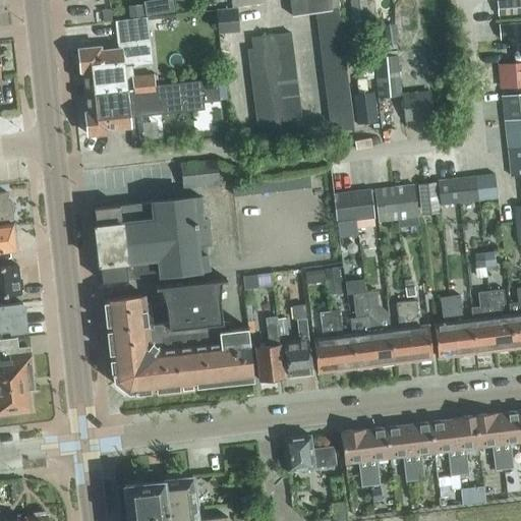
[(174,11),(172,0),(148,0),(143,1),(146,15),(174,11)]
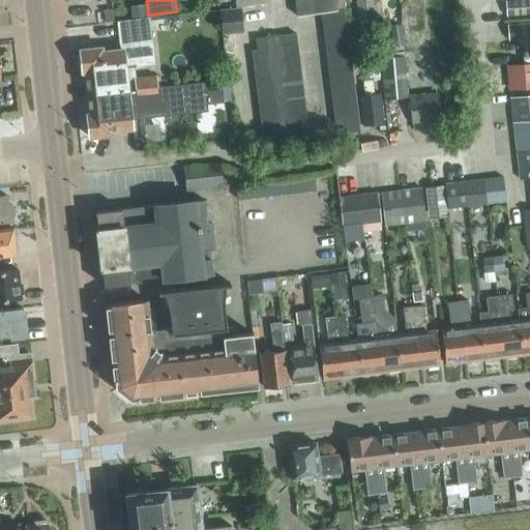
[(294,0),(297,16),(321,12),(336,9),(334,0),(294,0)]
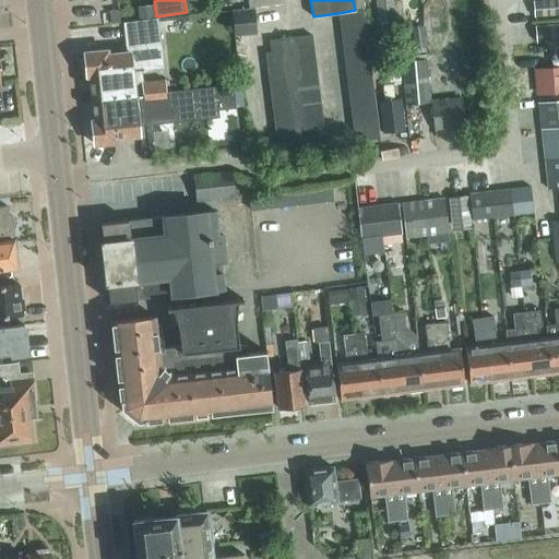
[(394,21),(391,0),(376,0),(379,23),(394,21)]
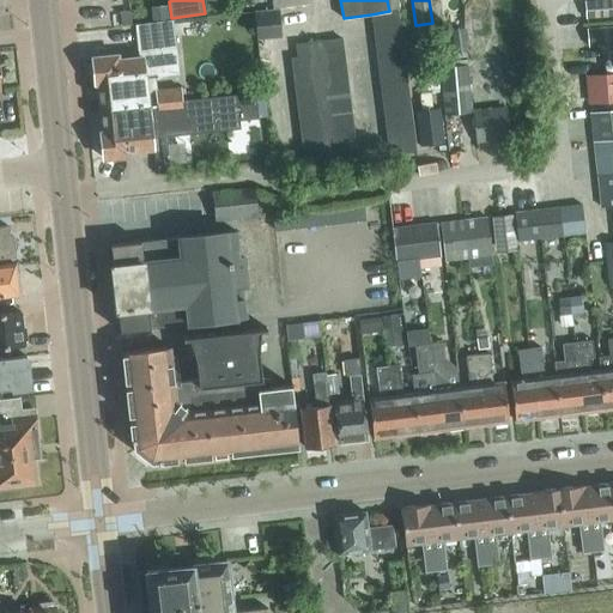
[(612,16),(612,0),(583,0),(586,18),(612,16)]
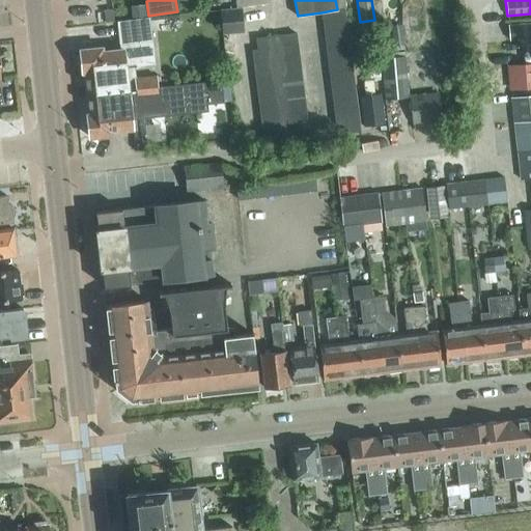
[(402,24),(400,3),(388,4),(390,26),(402,24)]
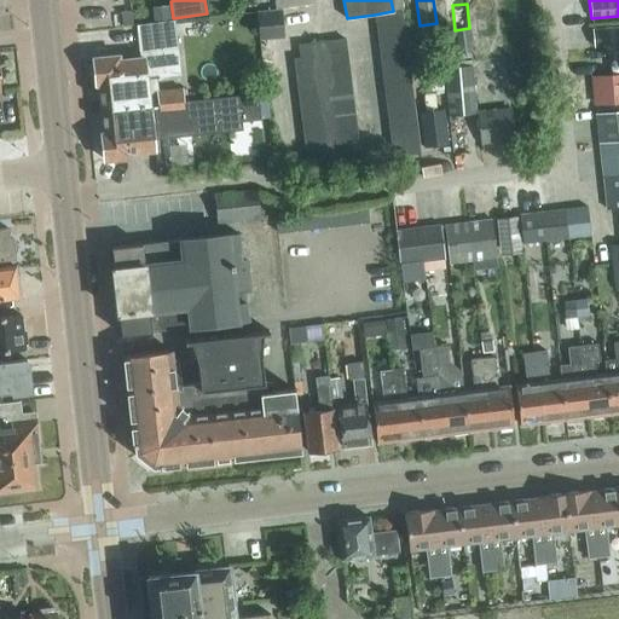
[(152,7),(155,22),(171,19),(169,5),(152,7)]
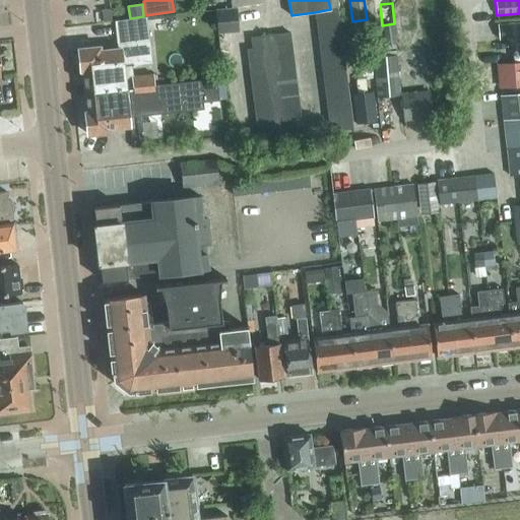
[(218,33),(239,30),(237,8),(216,9),(218,33)]
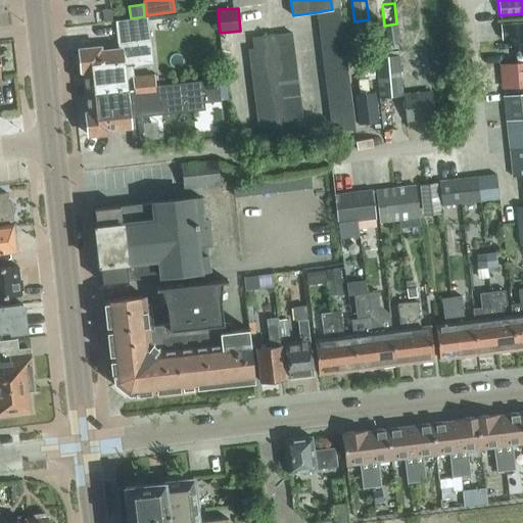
[(339,8),(332,9),(317,12),(319,24),(341,21),(339,8)]
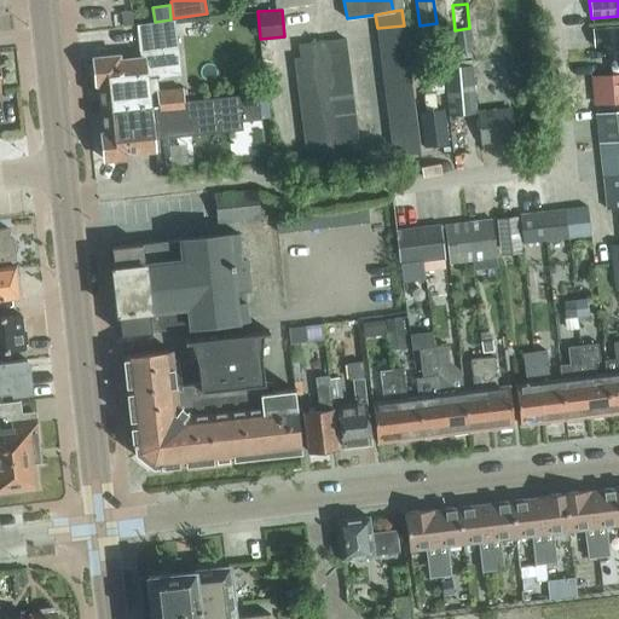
[(133,24),(131,11),(121,12),(123,27),(133,24)]
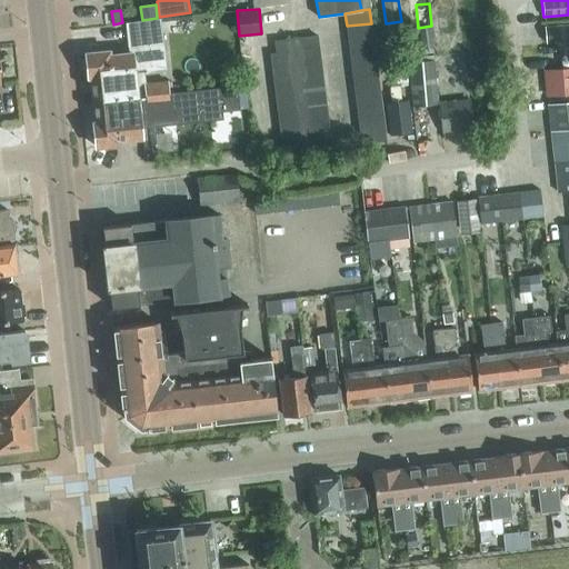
[(126,22),(129,53),(109,56),(109,51),(86,53),(87,58),(83,61),(85,70),(88,72),(89,77),(90,77),(92,100),(138,96),(136,72),(166,69),(160,18),(157,18),(142,20),(126,22)]
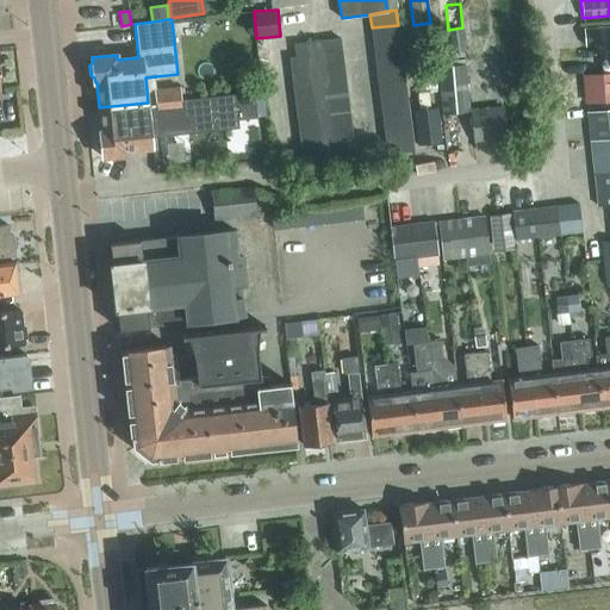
[(399,38),(398,25),(372,27),(373,42),(399,38)]
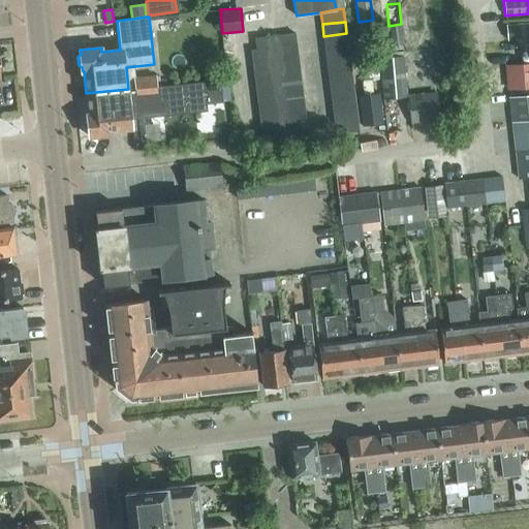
[(528,37),(528,22),(506,24),(507,39),(528,37)]
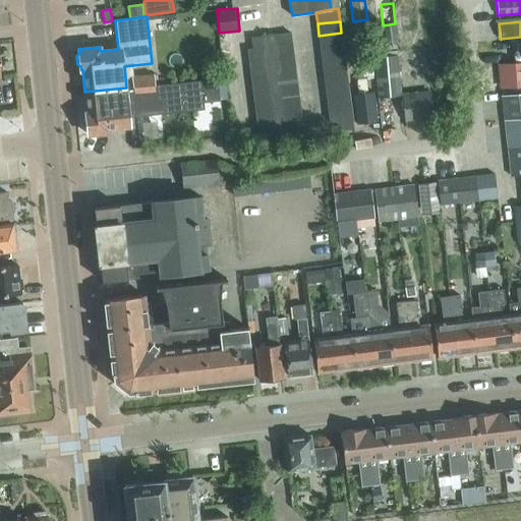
[(290,33),(268,36),(270,47),(291,44),(290,33)]
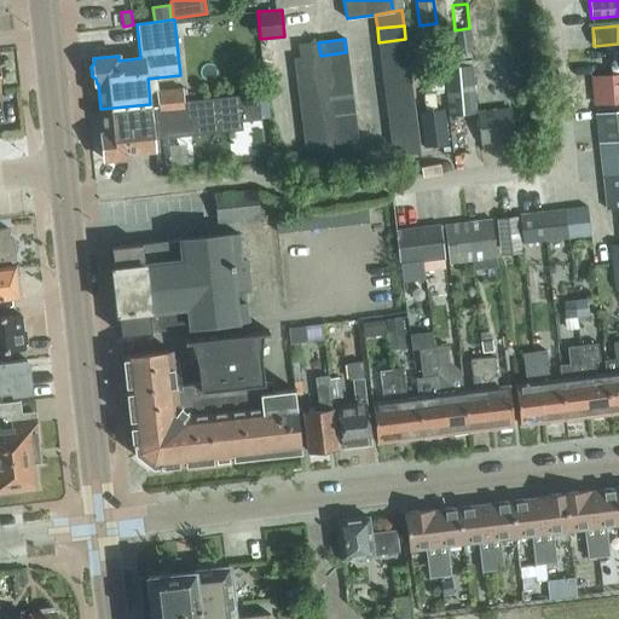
[(408,53),(405,39),(379,42),(381,57),(408,53)]
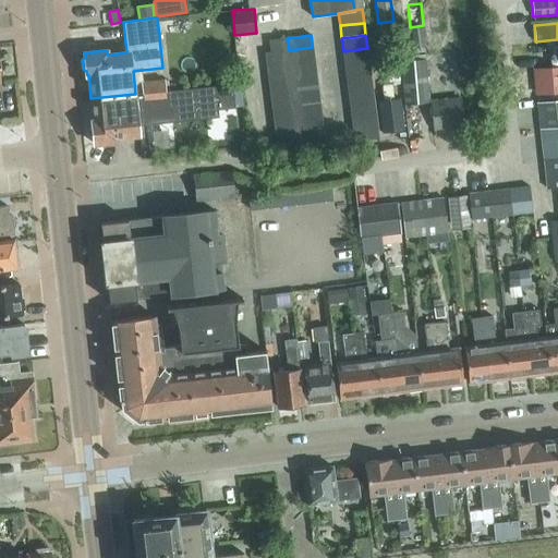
[(289,50),(287,38),(269,40),(270,52),(289,50)]
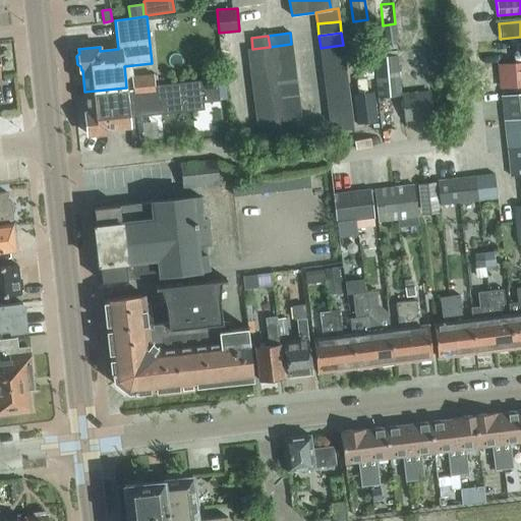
[(293,55),(291,44),(270,47),(271,58),(293,55)]
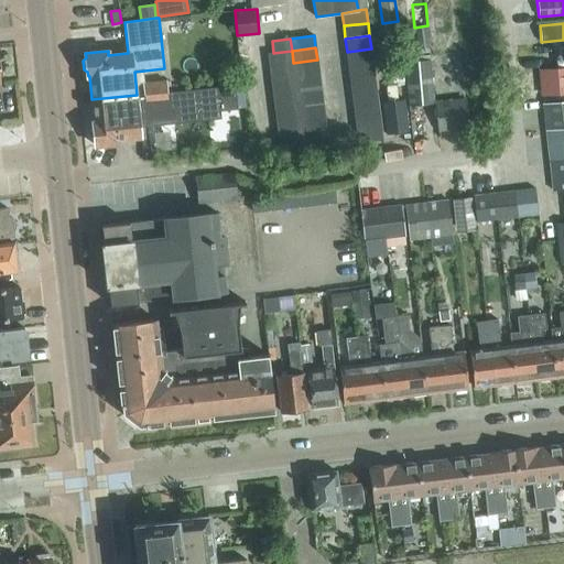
[(372,62),(371,49),(347,52),(348,65),(372,62)]
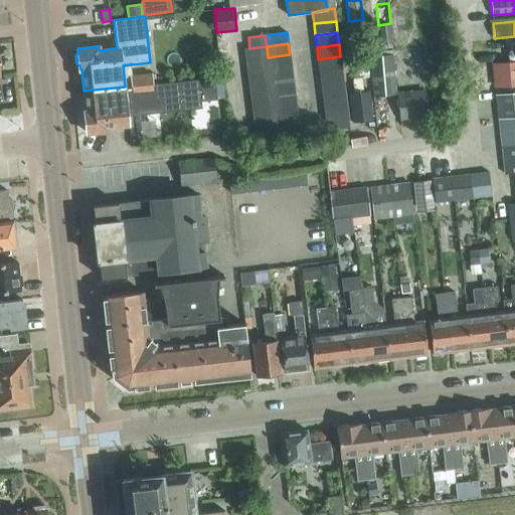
[(267,46),(249,48),(244,49),(246,60),(268,57),(267,46)]
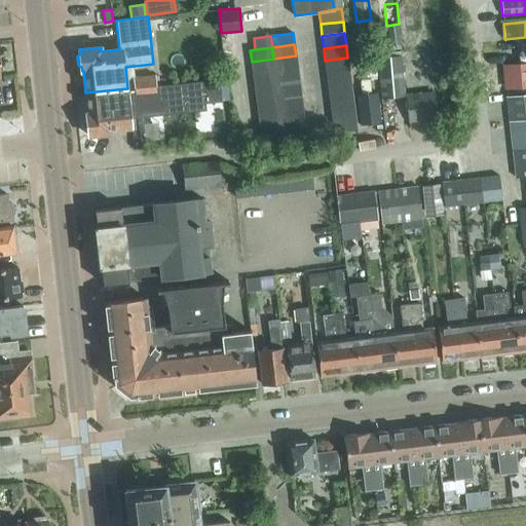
[(405,96),(401,54),(378,57),(382,98),(405,96)]
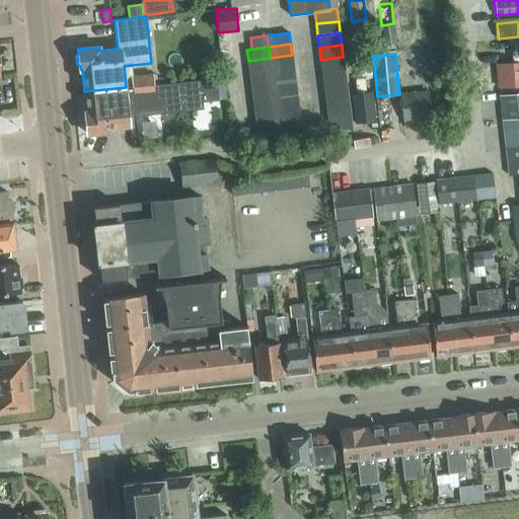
[(293,66),(292,55),(270,58),(271,69),(293,66)]
